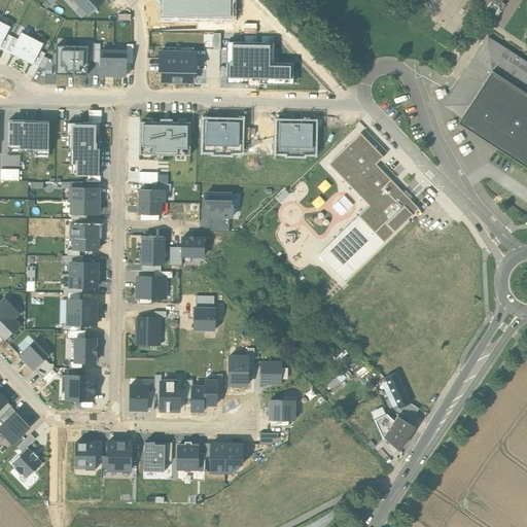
[(74,0),(89,14),(103,1),(101,0),(74,0)]
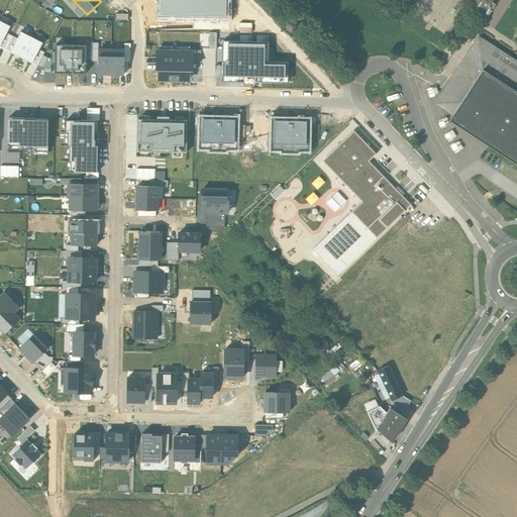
[(153,0),(159,4),(159,18),(228,19),(229,3),(225,0),(153,0)]
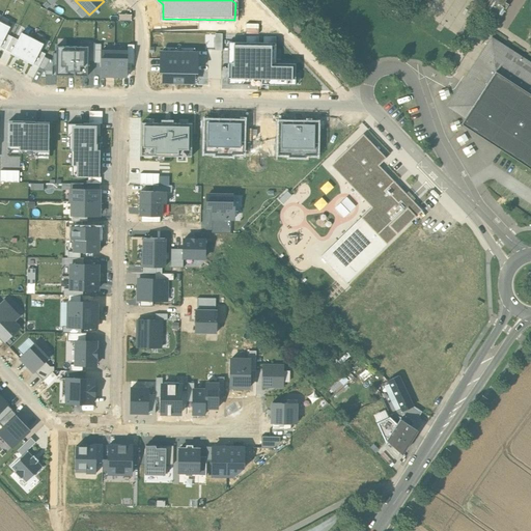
[(10,27),(0,22),(0,47),(5,37),(10,27)]
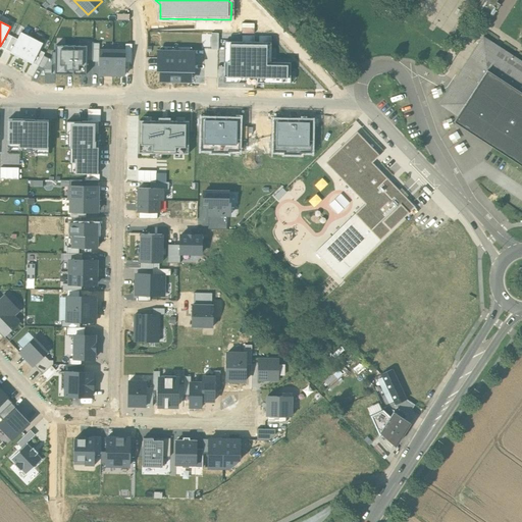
[(21,58),(32,38),(21,33),(16,42),(10,53),(21,58)]
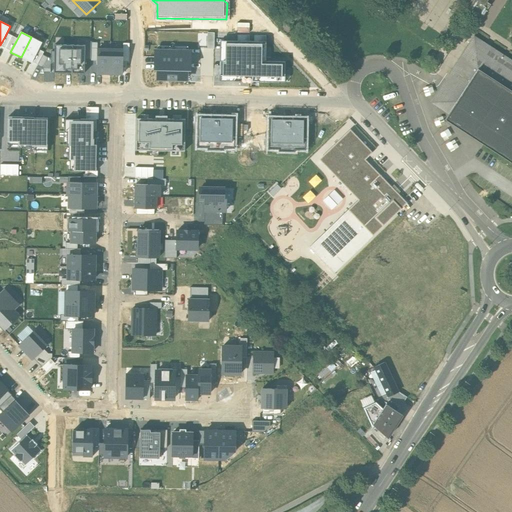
[(0,46),(10,52),(16,41),(5,36),(0,45),(0,46)]
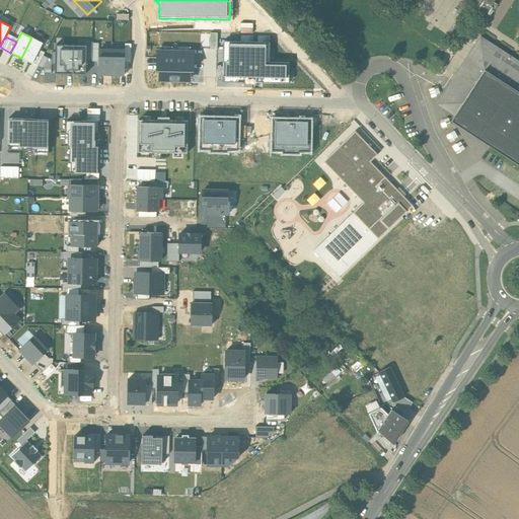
[(518,61),(480,36),(455,76),(457,77),(440,103),(456,114),(451,121),(518,164),(518,61)]
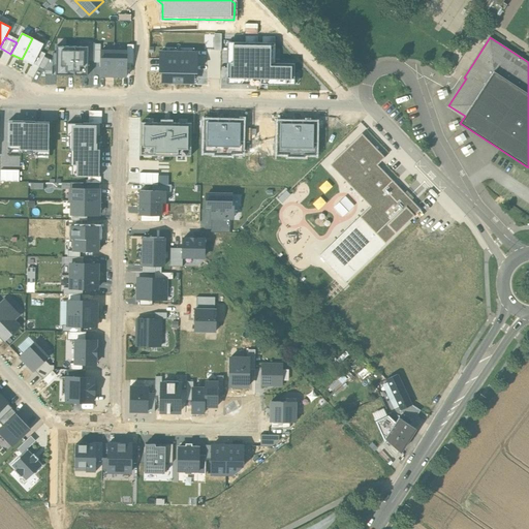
[(43,44),(32,38),(22,59),(32,65),(38,54),(43,44)]
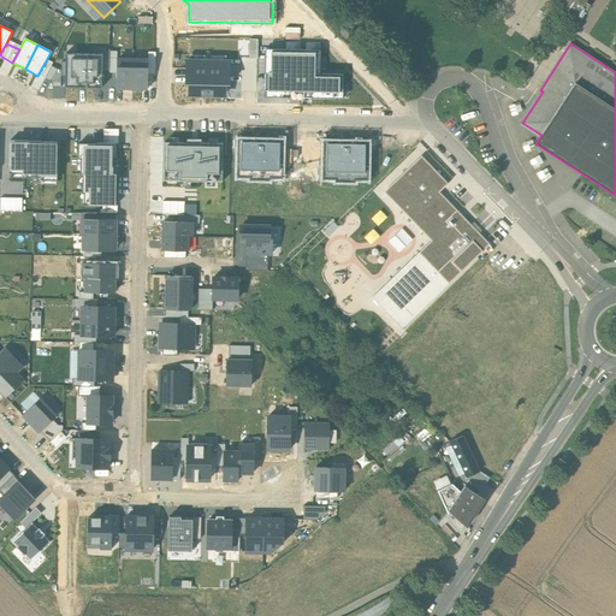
[(320,51),(265,49),(264,98),(342,99),(343,75),(319,73),(320,51)]
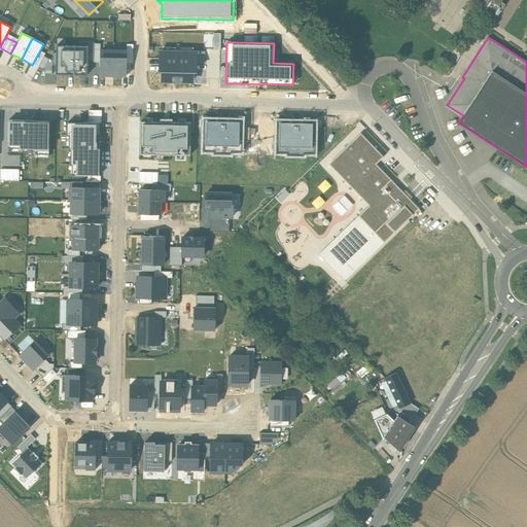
[(56,75),(74,75),(74,46),(56,46),(56,54),(53,53),(53,60),(53,65),(56,65),(56,75)]
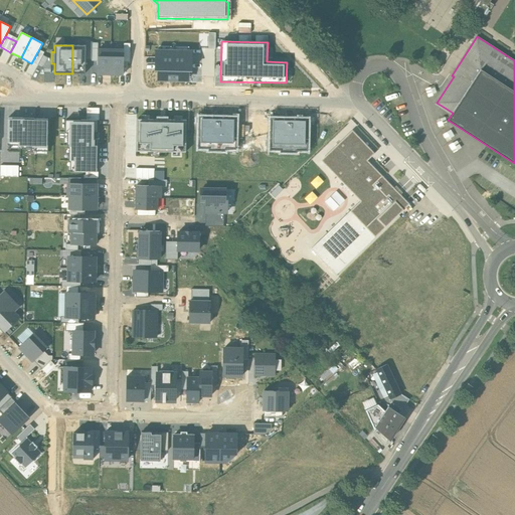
[(86,45),(72,45),(72,73),(86,73),(86,45)]
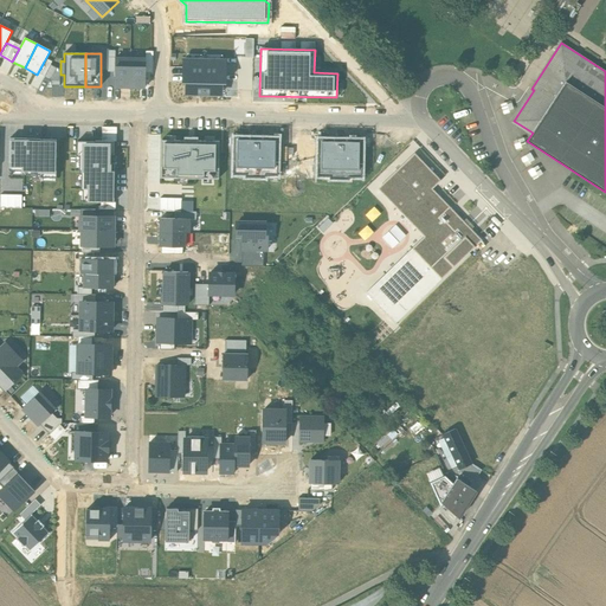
[(130,59),(115,58),(114,86),(129,88),(130,59)]
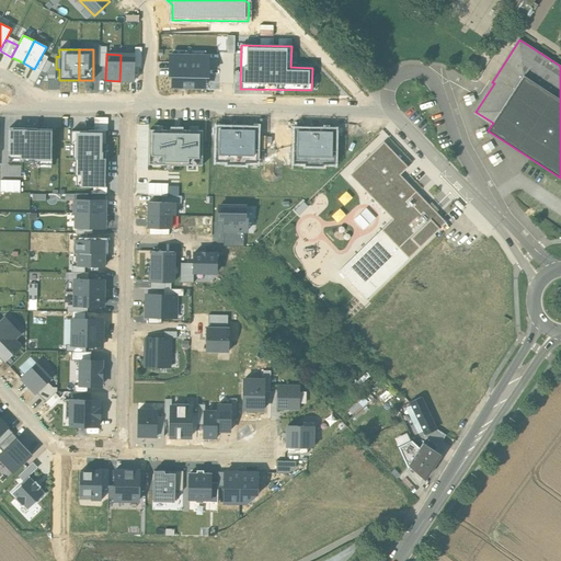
[(121,55),(119,81),(134,81),(135,55),(121,55)]
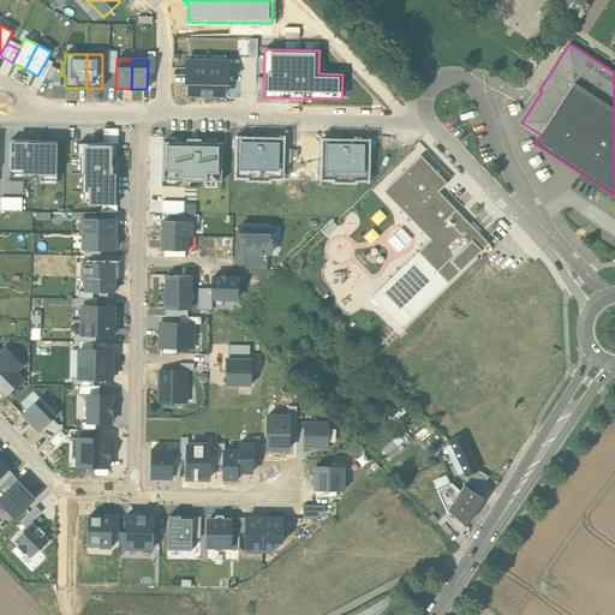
[(228,61),(186,60),(186,84),(189,84),(189,94),(198,94),(198,96),(215,96),(215,94),(225,95),(225,84),(228,84),(228,61)]
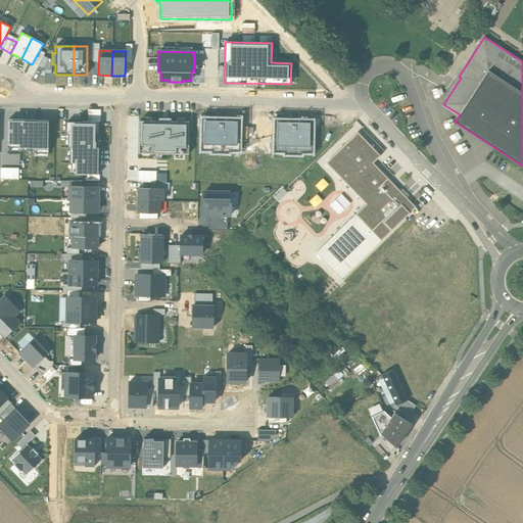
[(43,56),(38,53),(32,64),(38,66),(43,56)]
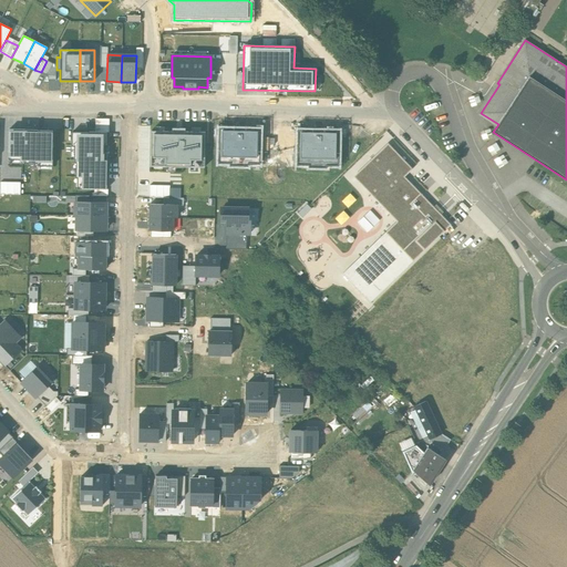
[(55,81),(57,70),(57,64),(53,64),(47,61),(41,72),(48,76),(48,80),(55,81)]
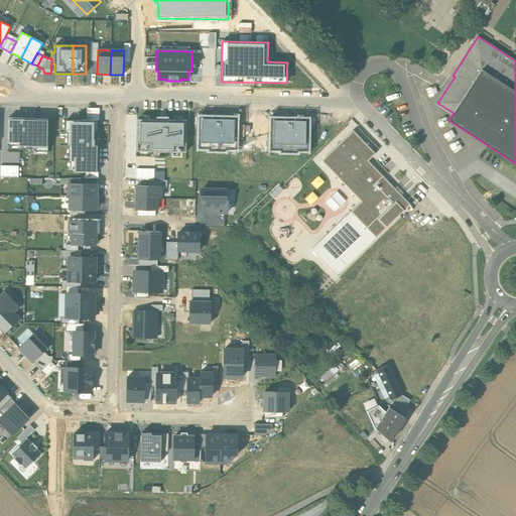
[(156,120),(137,119),(136,152),(185,153),(186,120),(168,120),(168,117),(156,117),(156,120)]
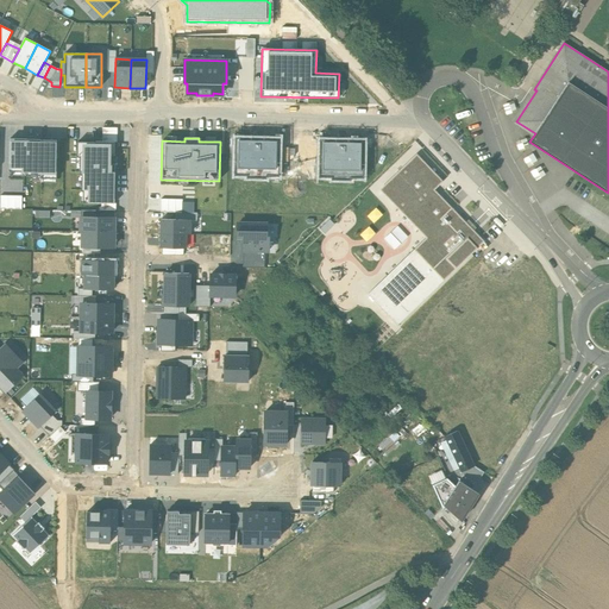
[(280,138),(234,138),(234,176),(246,176),(246,179),(267,179),(267,176),(278,176),(280,138)]
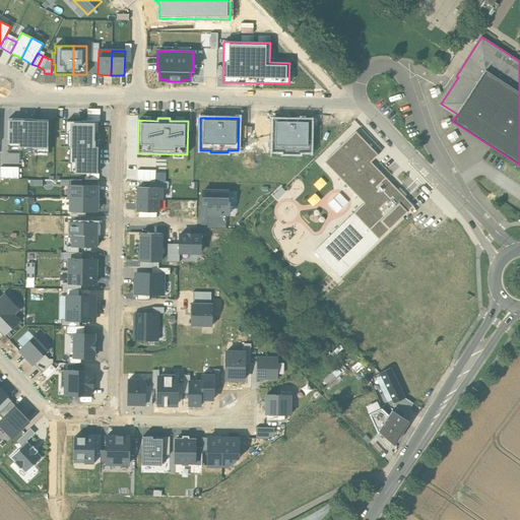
[(35,119),(8,119),(7,146),(19,147),(19,149),(35,150),(35,152),(48,152),(49,120),(35,120),(35,119)]
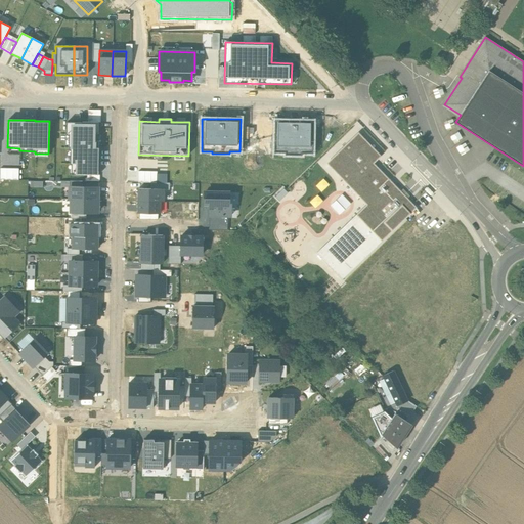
[(313,121),(274,120),(274,153),(285,153),(285,155),(302,156),(302,154),(312,154),(313,121)]
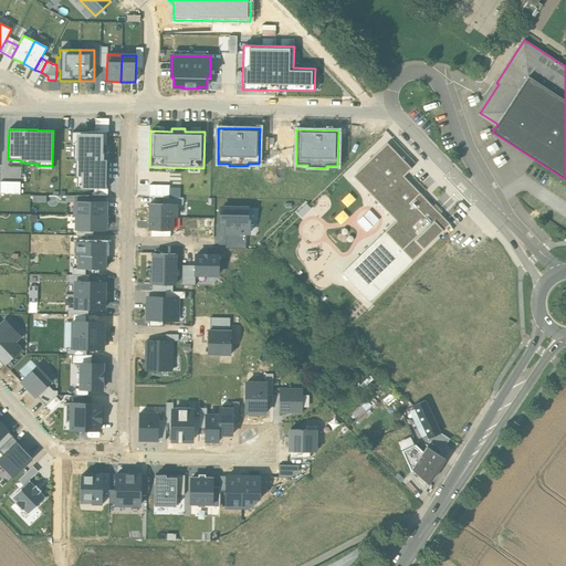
[(88,133),(72,133),(71,146),(74,146),(74,160),(75,160),(75,178),(77,178),(76,189),(106,189),(107,153),(103,153),(103,145),(106,145),(106,133),(88,132),(88,133)]
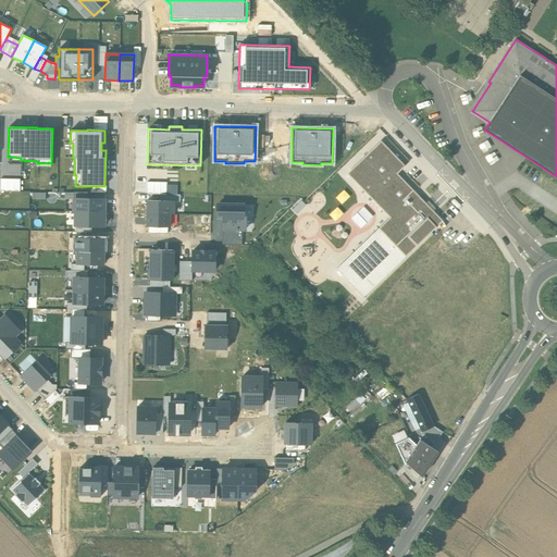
[(405,166),(381,141),(347,174),(393,221),(388,225),(386,222),(336,269),(363,297),(443,221),(397,174),(405,166)]
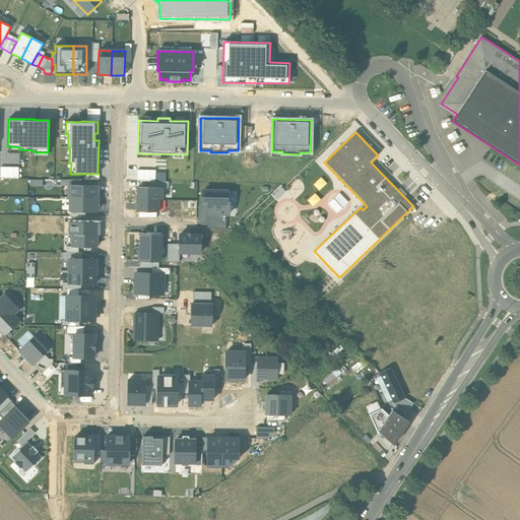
[(150,182),(155,182),(155,171),(137,170),(137,181),(150,182)]
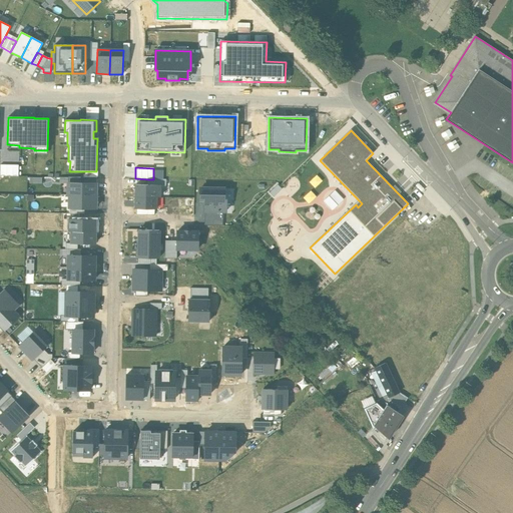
[(68,195),(69,195),(96,196),(96,184),(68,183),(68,195)]
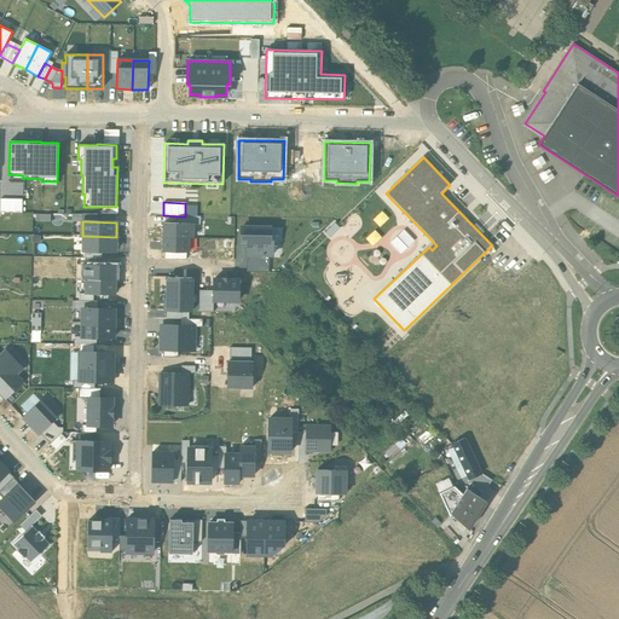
[(163,223),(163,237),(187,238),(192,238),(192,224),(179,224),(163,223)]
